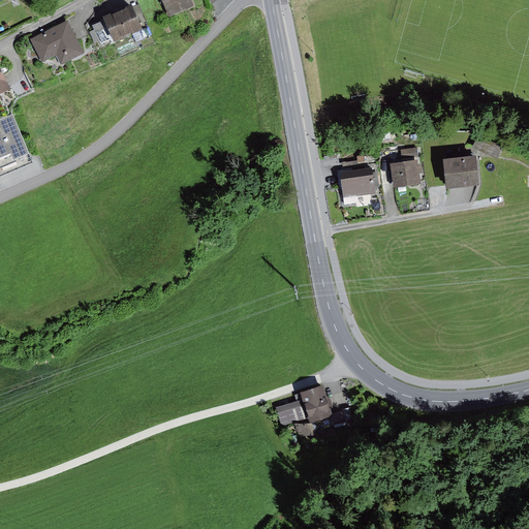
[(192,0),(163,0),(169,13),(194,4),(192,0)]
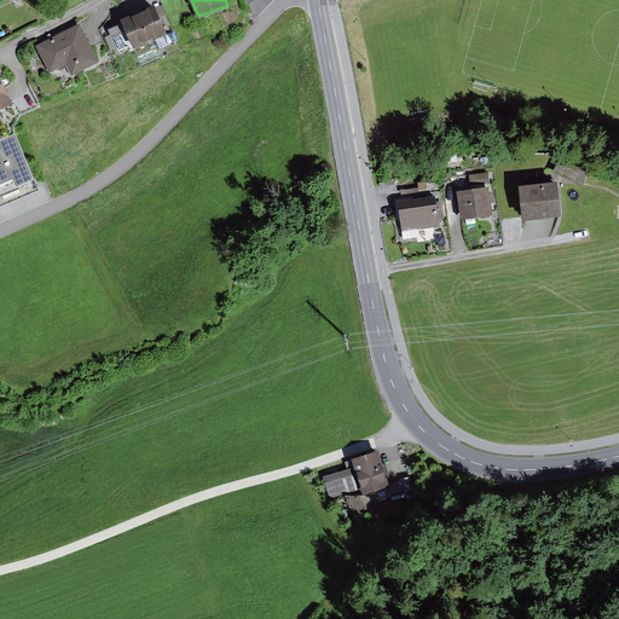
[(126,23),(111,29),(120,50),(133,44),(134,44),(167,30),(155,3),(123,17),(126,23)]
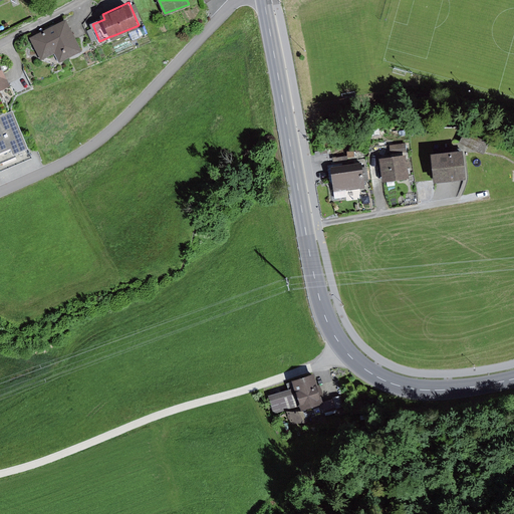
[(66,19),(29,37),(40,60),(55,53),(59,61),(81,50),(66,19)]
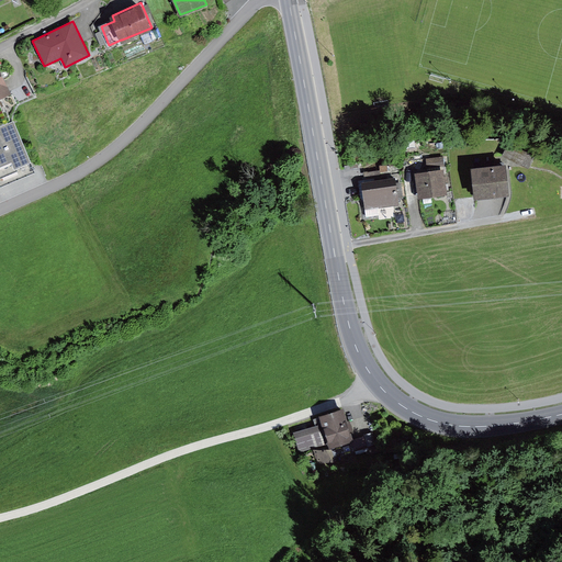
[(0,98),(12,92),(0,67),(0,98)]
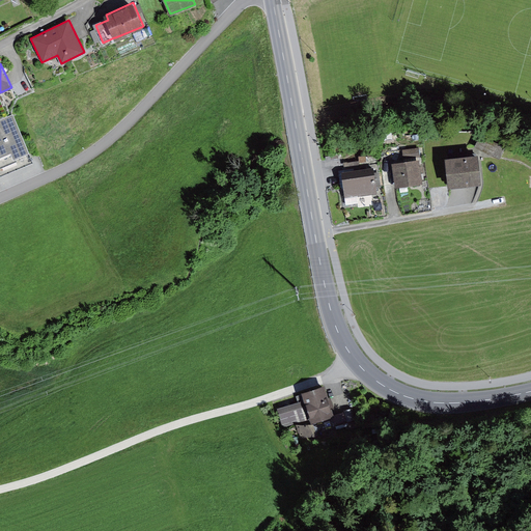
[(12,114),(0,119),(0,172),(1,175),(33,162),(12,114)]
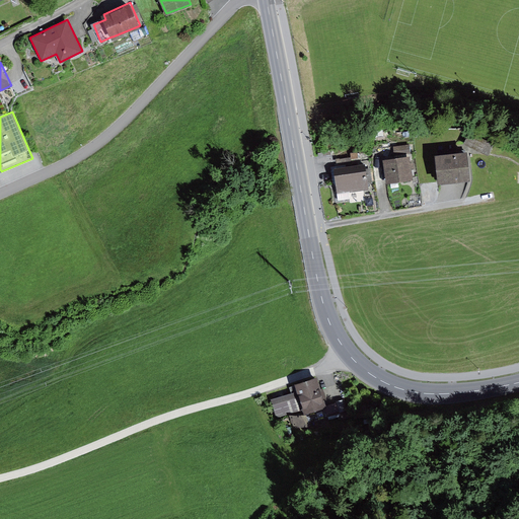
[(410,144),(393,145),(394,153),(410,151),(410,144)]
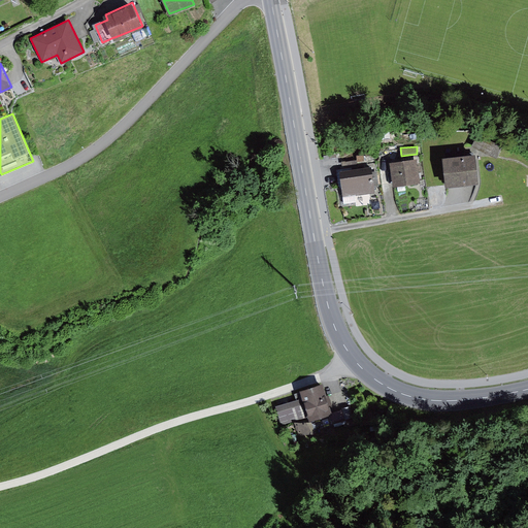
[(475,153),(443,156),(446,185),(479,182),(475,153)]
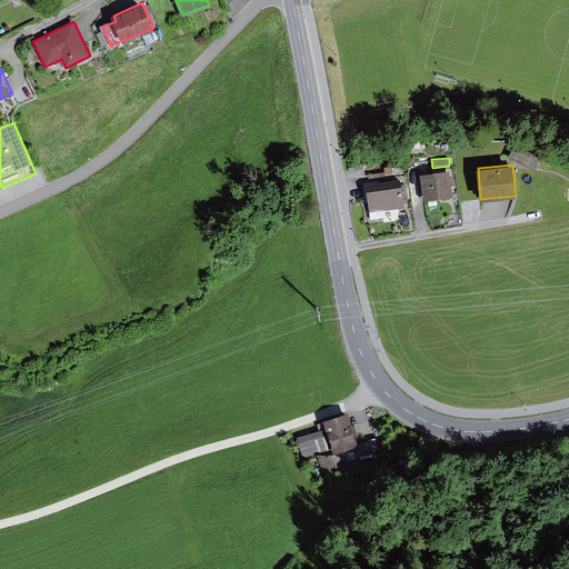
[(392,166),(385,167),(386,175),(393,173),(392,166)]
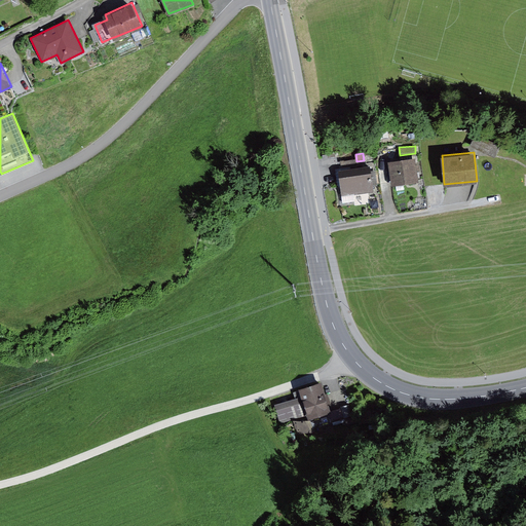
[(416,156),(389,160),(392,184),(419,181),(416,156)]
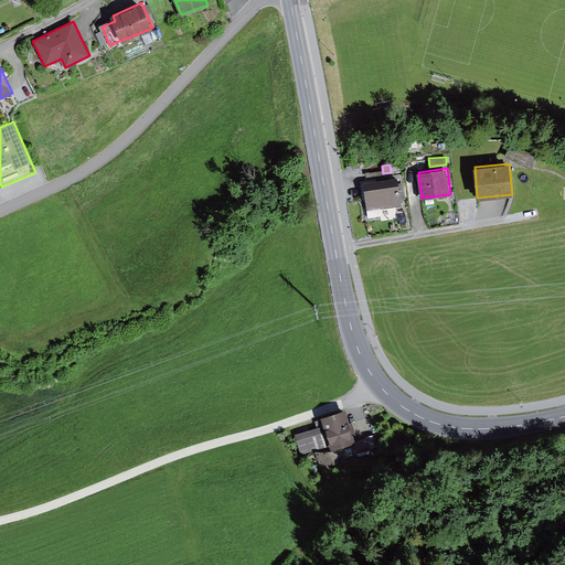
[(398,183),(364,188),(369,219),(382,216),(381,209),(402,206),(398,183)]
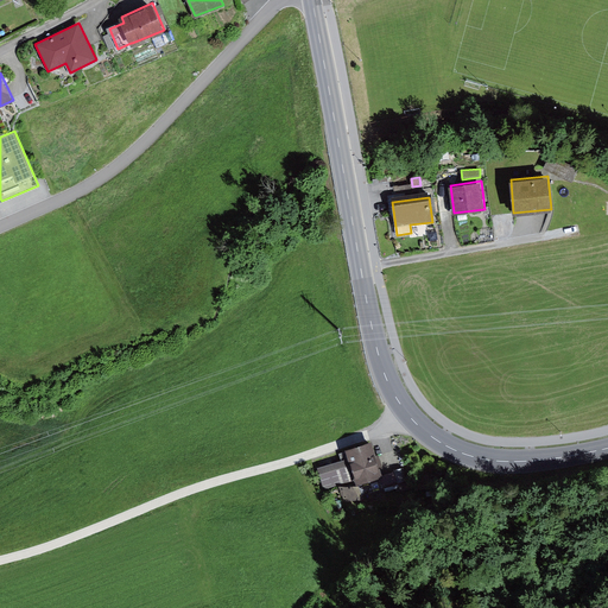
[(371,441),(344,449),(346,451),(340,454),(341,461),(342,464),(349,463),(355,482),(356,487),(381,480),(371,441)]
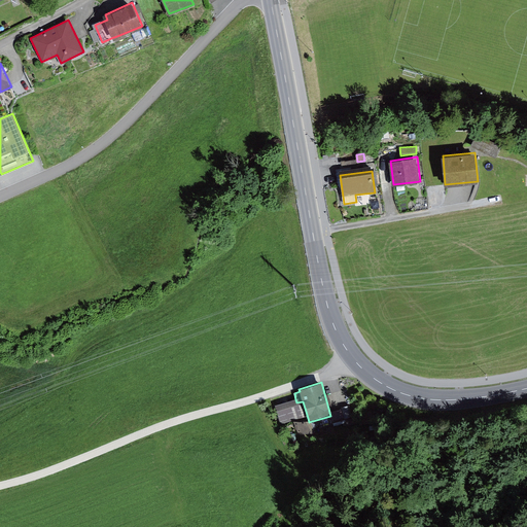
[(296,402),(295,399),(276,405),(281,424),(308,418),(303,401),(296,402)]
